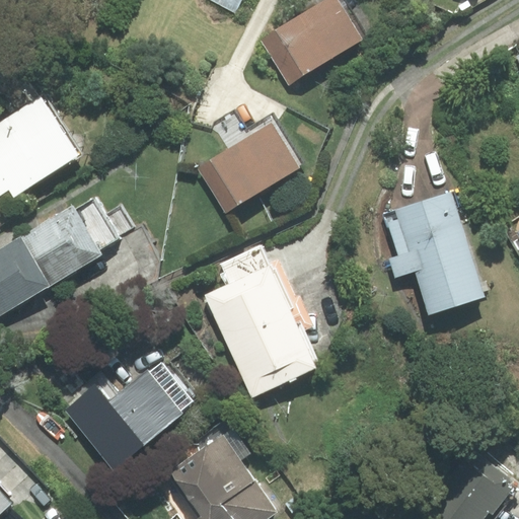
[(243,0),(212,0),(238,12),(243,0)]
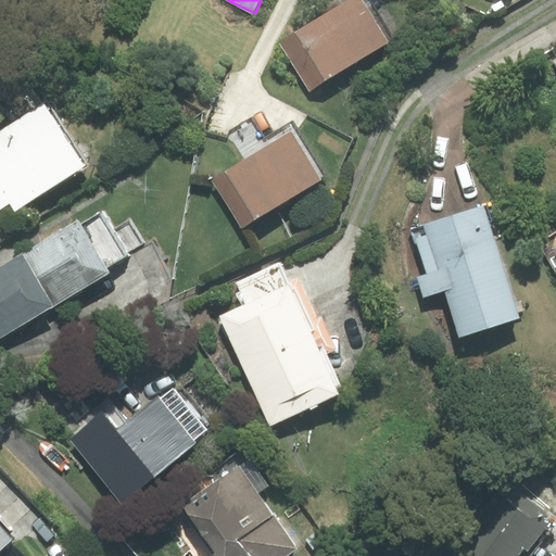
[(390,47),(361,0),(357,0),(281,46),(311,95),(390,47)]
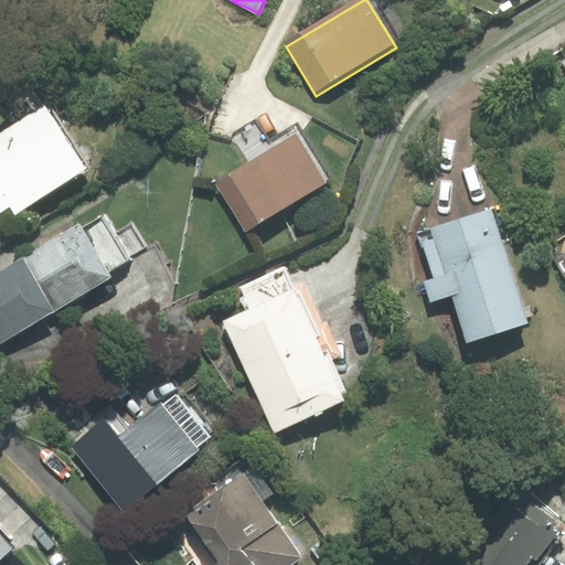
[(0,210),(9,204),(16,214),(85,169),(44,106),(0,135),(0,210)]
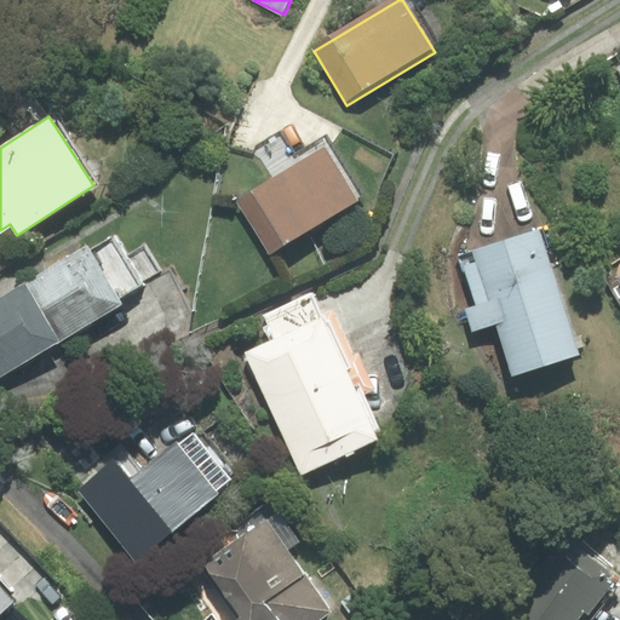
[(360,206),(326,153),(239,206),(271,259),(360,206)]
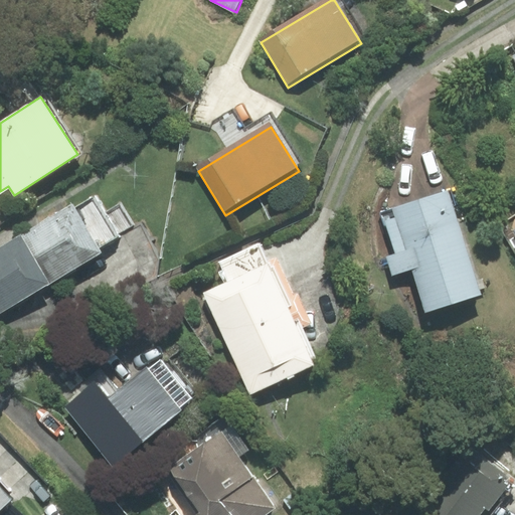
[(384,261),(391,279),(408,273),(424,320),(487,298),(448,189),(391,210),(393,217),(382,221),(395,256),(384,261)]
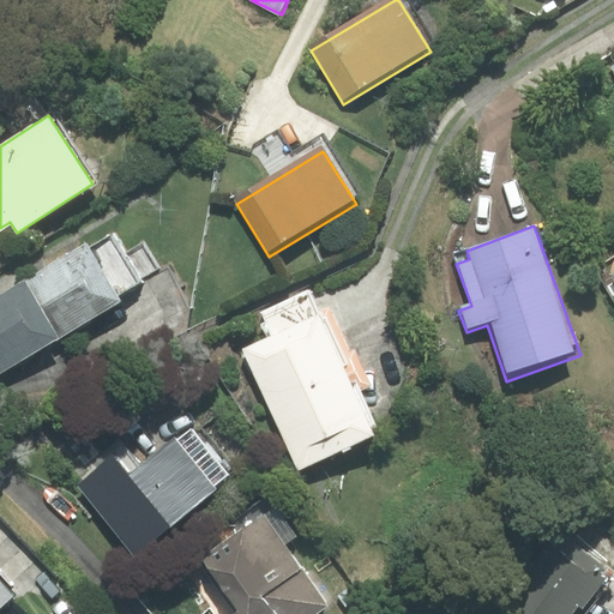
[(23,283),(56,338),(120,301),(116,296),(139,282),(110,234),(88,248),(85,245),(23,283)]
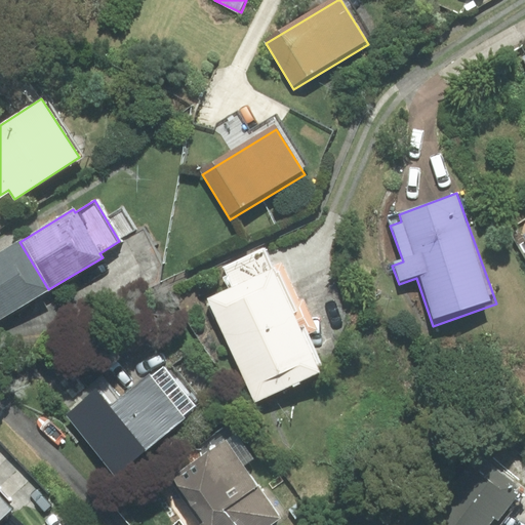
[(0,318),(48,289),(19,242),(0,253),(0,318)]
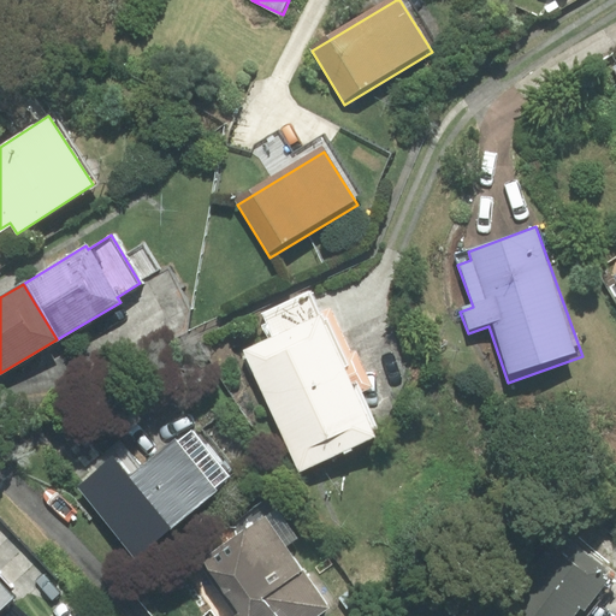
[(335,317),(247,354),(297,474),(385,437),(335,317)]
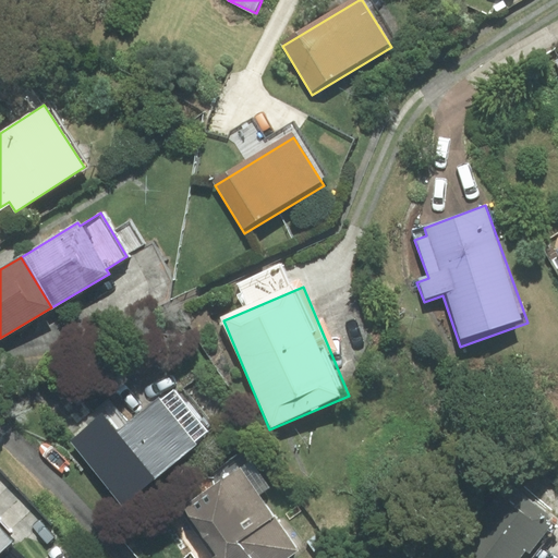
[(117,432),(102,415),(71,440),(122,504),(196,444),(194,441),(208,431),(176,389),(161,401),(159,398),(117,432)]
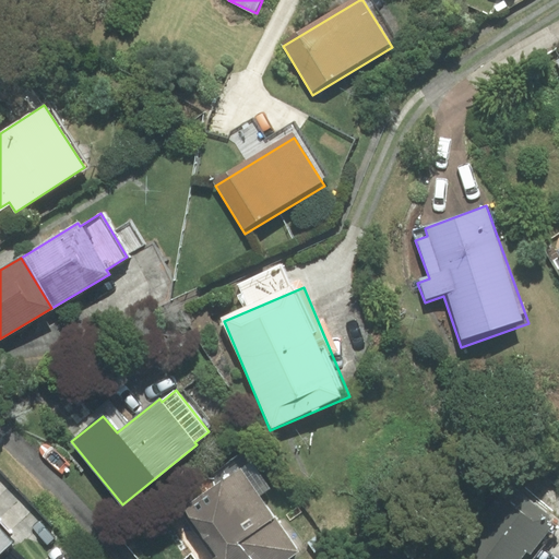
[(240,470),(185,510),(218,557),(214,558),(287,558),(299,551),(240,470)]
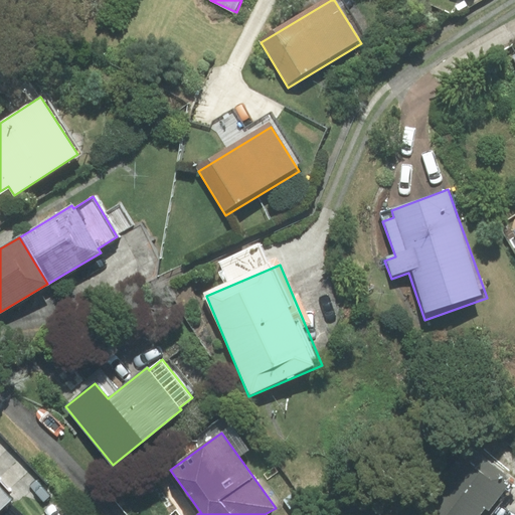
[(485,514),(512,481),(474,451),(423,514),(485,514)]
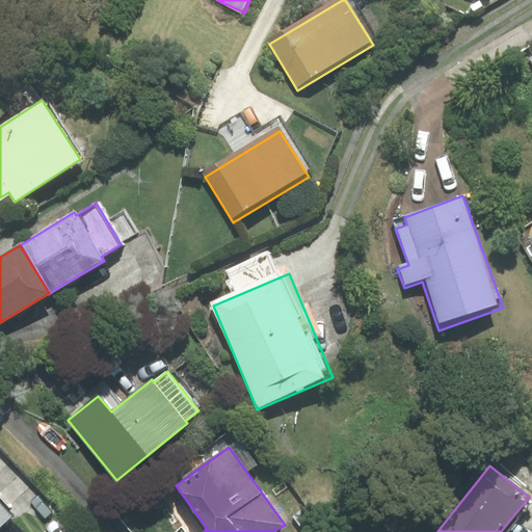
[(0,531),(12,531),(4,522),(10,515),(0,504),(0,531)]
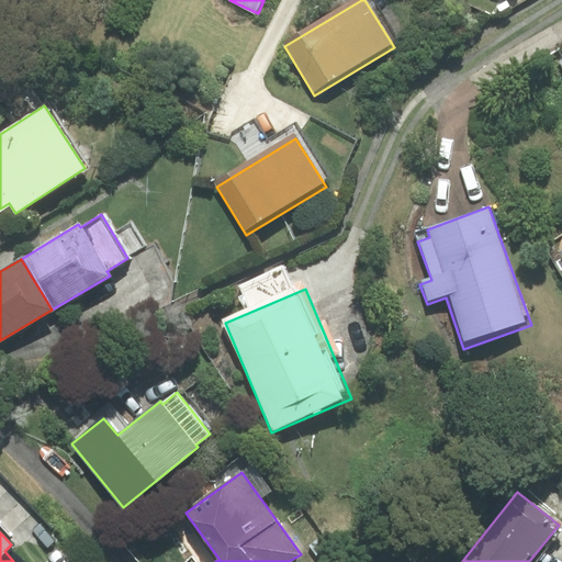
All buildings are outlined.
